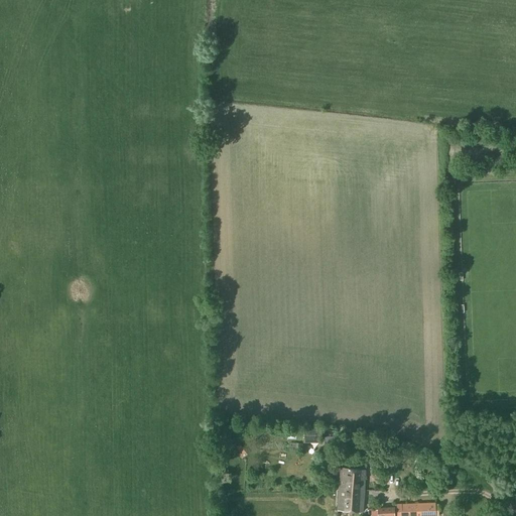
[(304,428),(304,442),(319,442),(319,428),(304,428)]
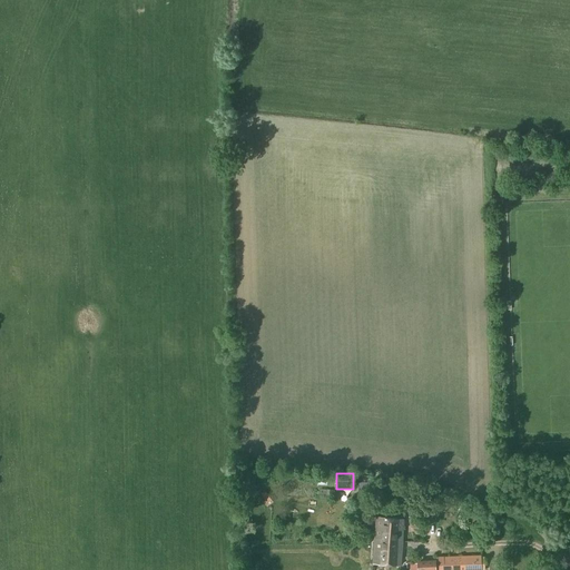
[(271,495),(263,502),(266,507),(274,501),(271,495)]
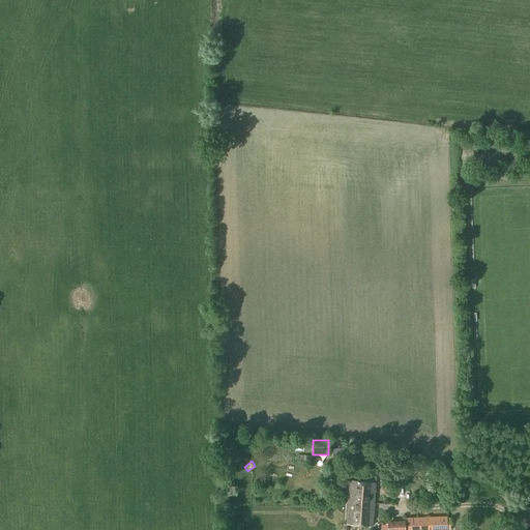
[(434,490),(445,490),(445,479),(435,479),(434,490)]
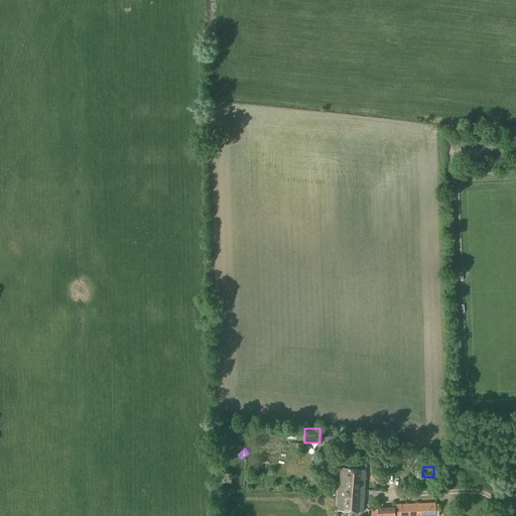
[(340,468),(339,488),(341,488),(349,489),(349,485),(351,485),(351,489),(364,490),(366,470),(342,468),(340,468)]
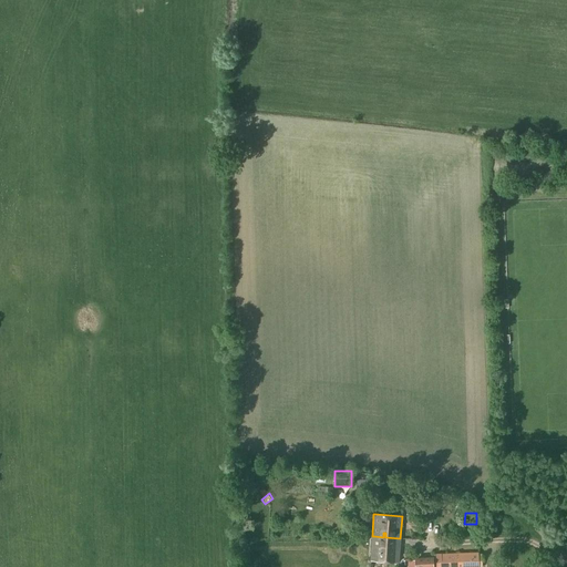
[(372,536),(371,560),(399,563),(400,538),(385,537),(385,533),(383,533),(383,537),(374,536),(372,536)]
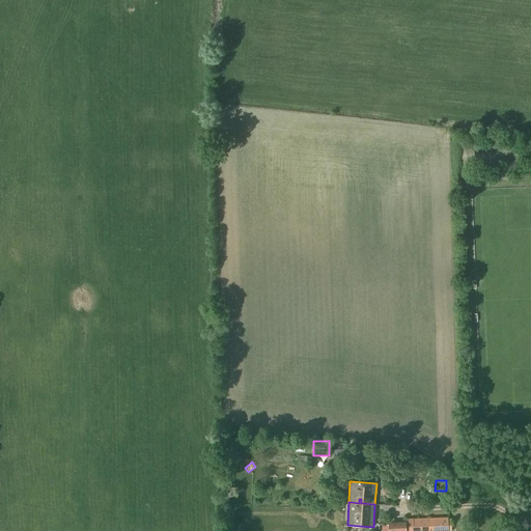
[(448,530),(448,516),(406,519),(406,530),(448,530)]
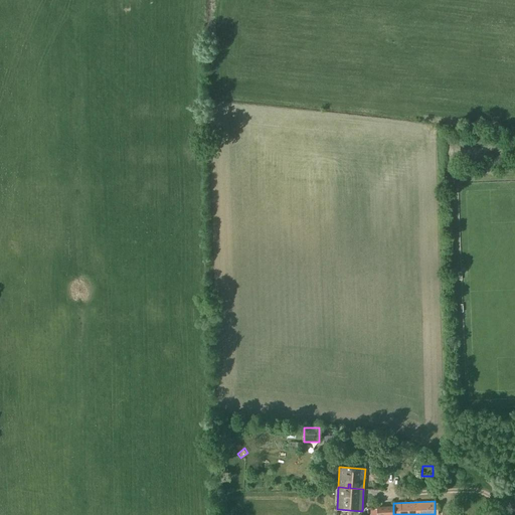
All buildings are outlined.
